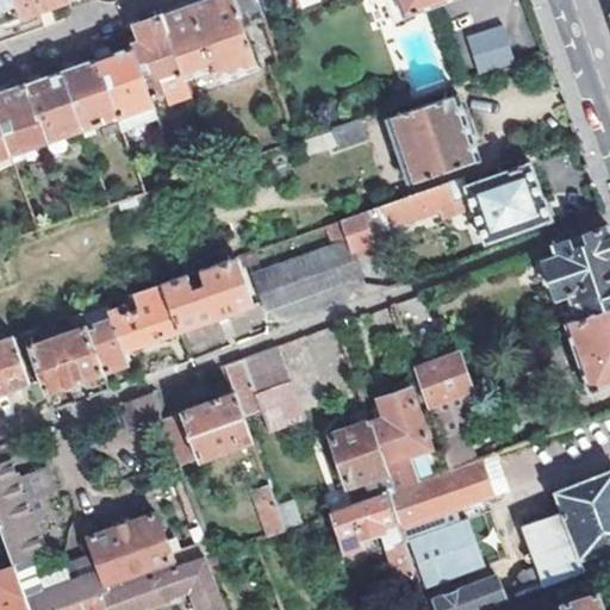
[(0,0),(0,22),(42,7),(63,0),(0,0)]
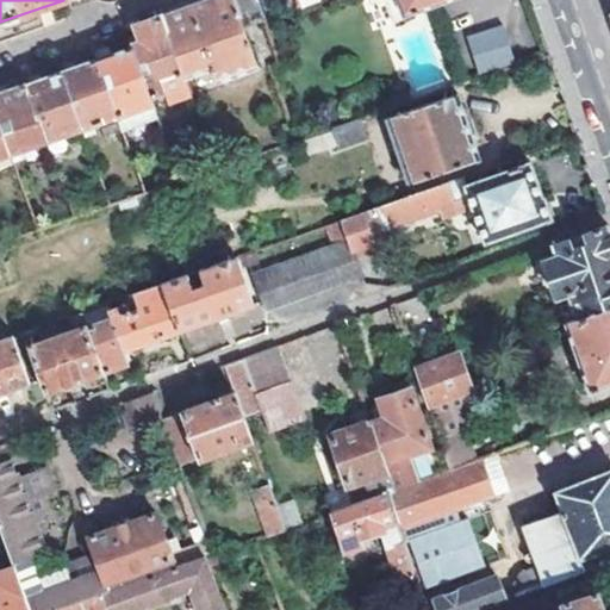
[(263,22),(255,0),(207,0),(163,16),(186,79),(213,69),(218,82),(259,68),(244,27),(263,22)]
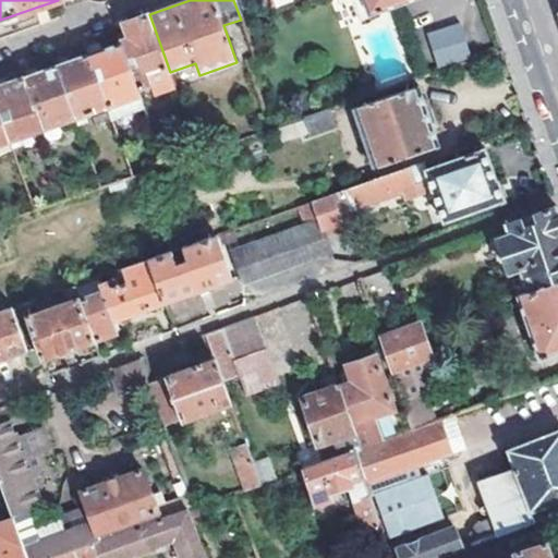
[(363,0),(370,15),(412,0),(363,0)]
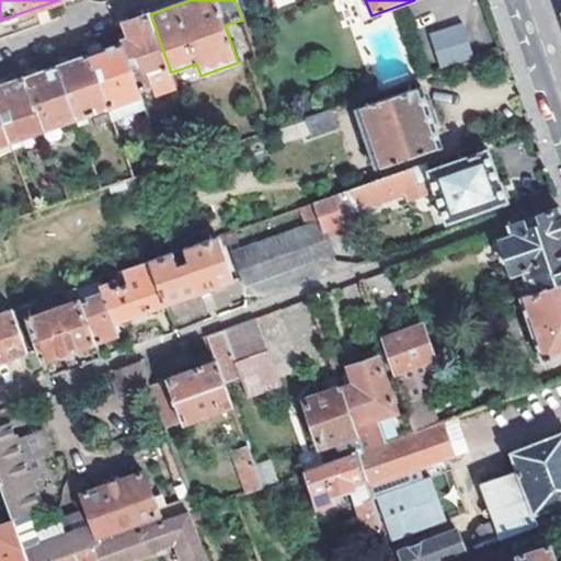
[(171,72),(150,14),(125,24),(130,41),(122,44),(138,90),(173,79),(171,72)]
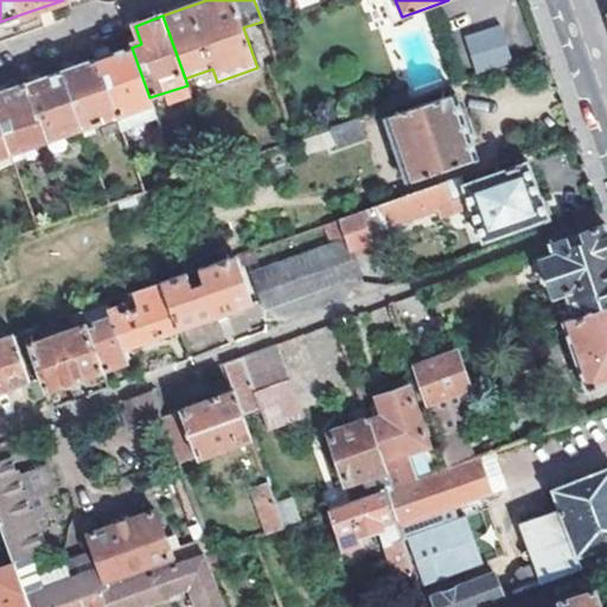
[(465,32),(473,71),(511,64),(504,25),(465,32)]
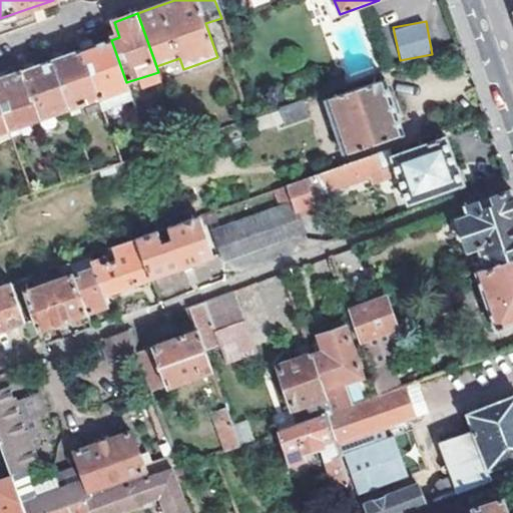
[(111,40),(81,50),(98,99),(102,108),(131,97),(126,82),(111,40)]
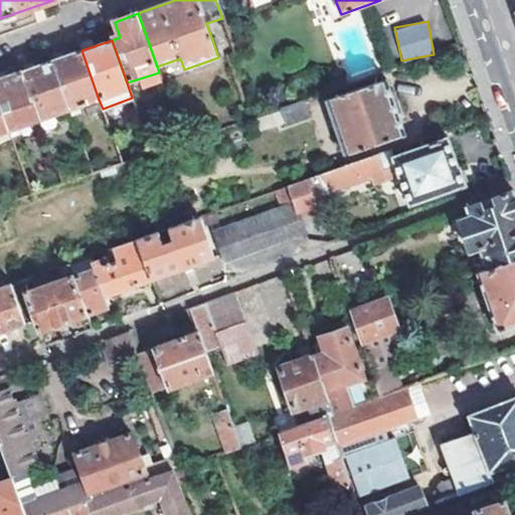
[(81,50),(53,60),(70,110),(99,100),(81,50)]
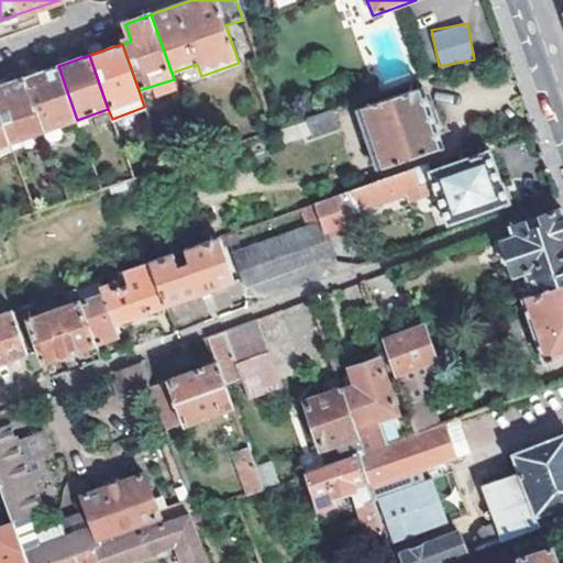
[(58,66),(26,77),(44,131),(77,120),(58,66)]
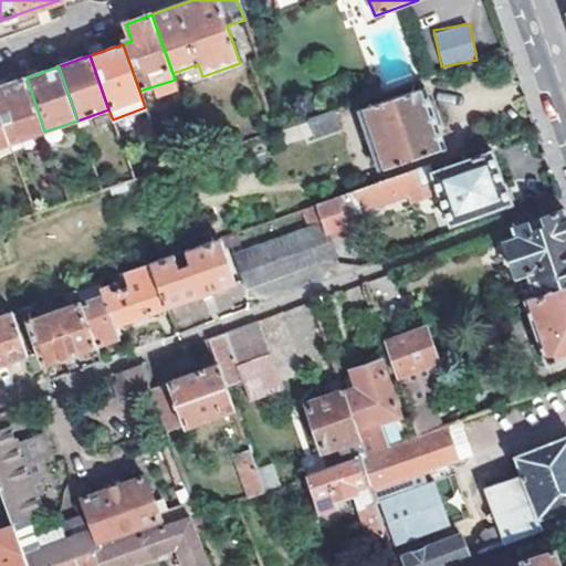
[(27,77),(0,86),(0,115),(10,144),(44,132),(27,77)]
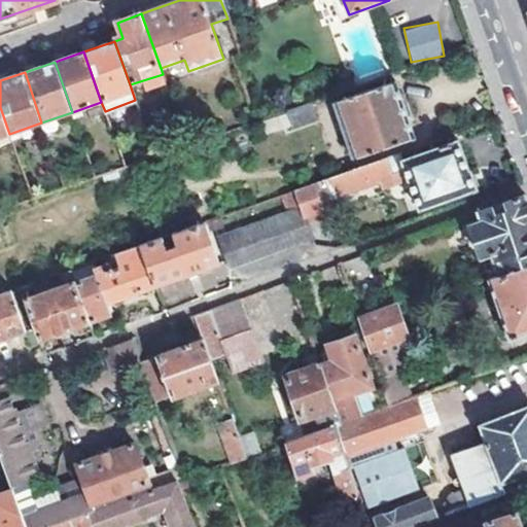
[(354,159),(415,138),(394,81),(335,102),(354,159)]
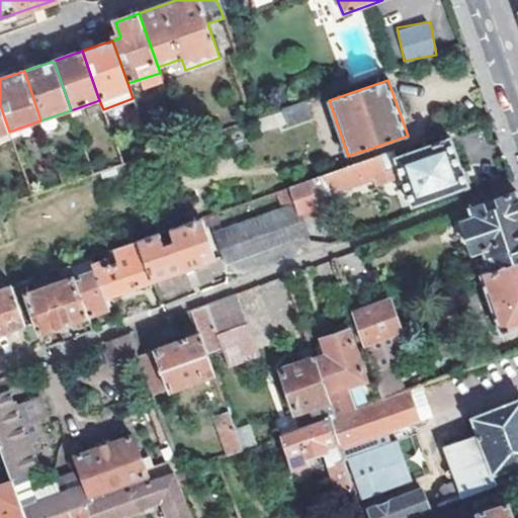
[(282,109),(287,124),(312,115),(307,101),(282,109)]
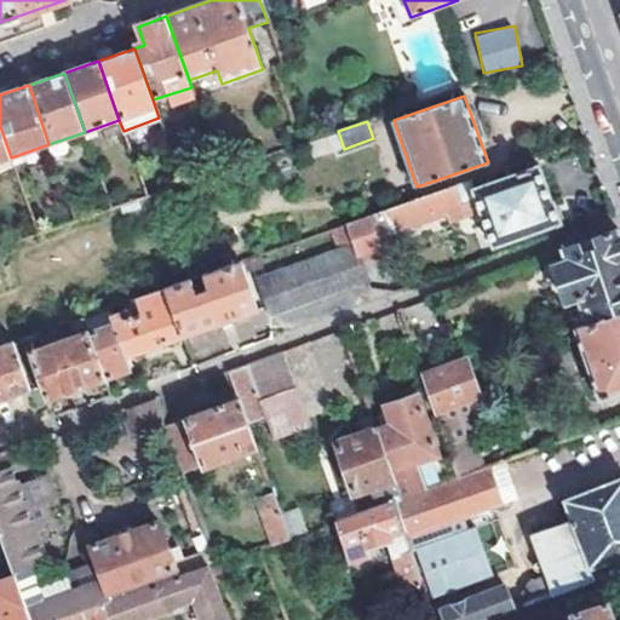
[(0,126),(0,161),(11,158),(0,126)]
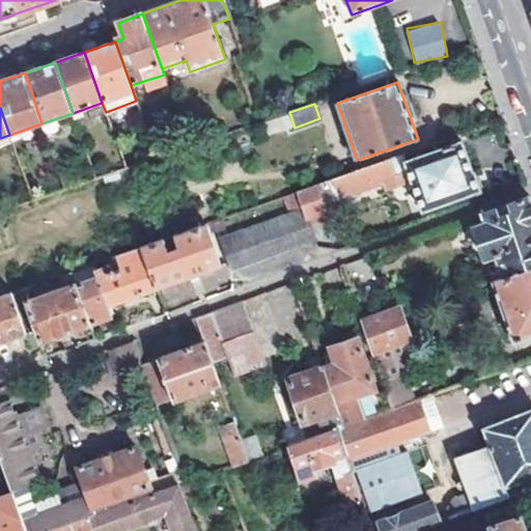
[(422,212),(480,191),(464,143),(409,162),(407,155),(297,192),(308,223),(329,216),(325,202),(382,183),(385,189),(412,179),(422,212)]
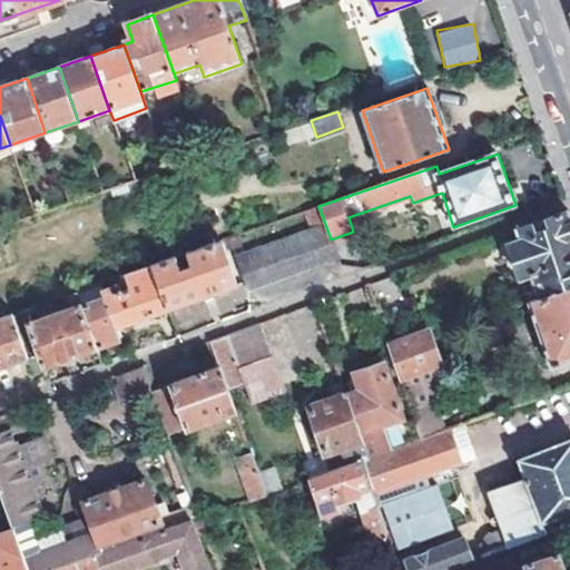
[(313,231),(238,258),(249,290),(337,257),(331,239),(318,206),(306,210),(313,231)]
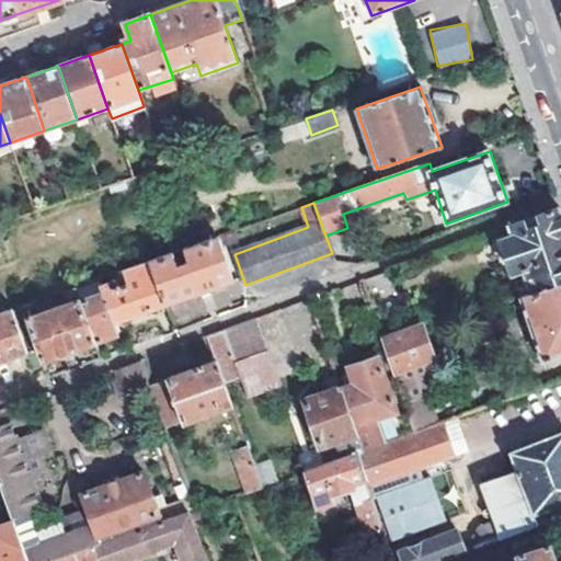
[(512,275),(521,298),(560,284),(560,215),(559,208),(507,228),(510,236),(500,240),(512,275)]
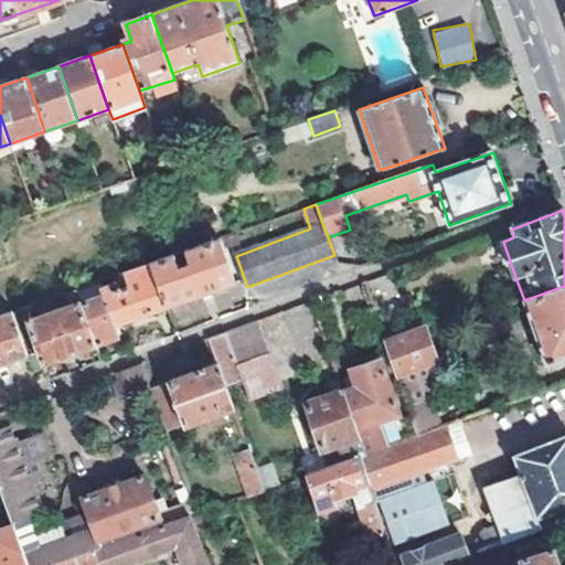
[(173,254),(151,262),(167,306),(235,281),(220,238),(185,251),(190,265),(179,268),(173,254)]
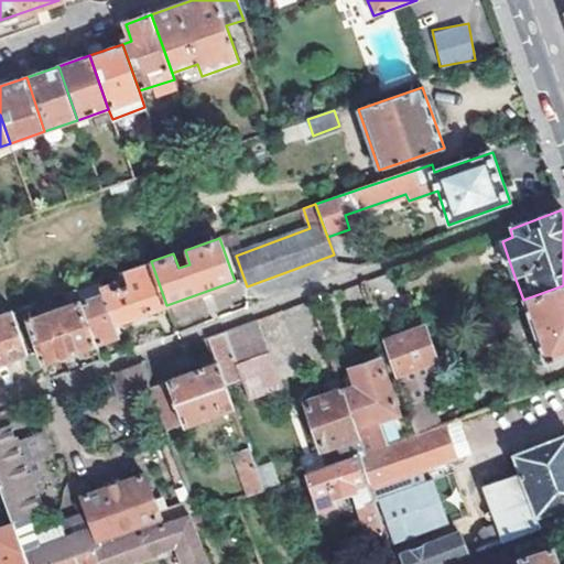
[(116,323),(166,305),(151,261),(125,271),(129,286),(121,289),(119,283),(101,290),(104,295),(83,303),(98,344),(120,335),(116,323)]
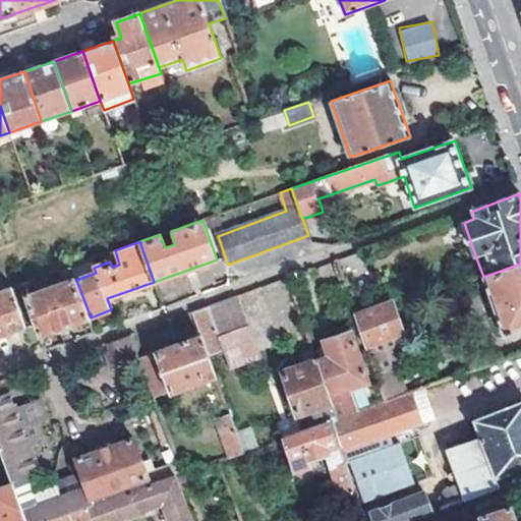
[(476,279),(483,277),(475,255),(469,257),(476,279)]
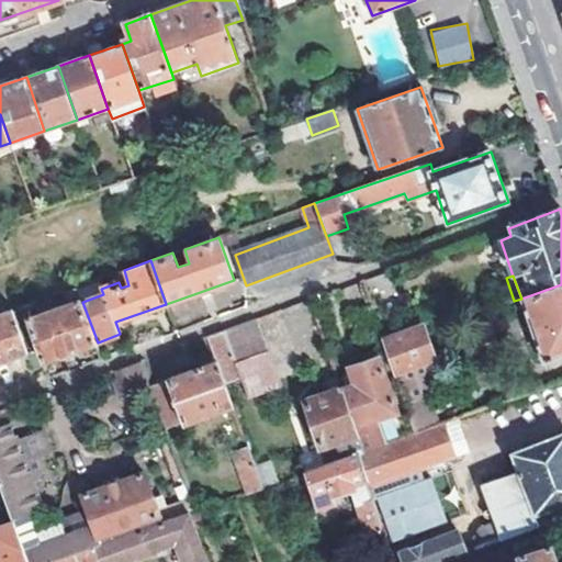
[(544,362),(561,355),(561,284),(521,299),(544,362)]
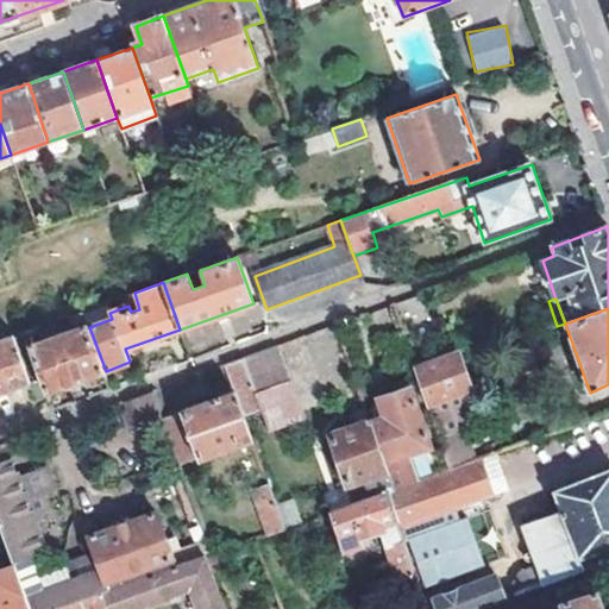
[(83,311),(69,315),(74,328),(41,339),(37,327),(26,331),(46,391),(106,371),(89,327),(83,311)]
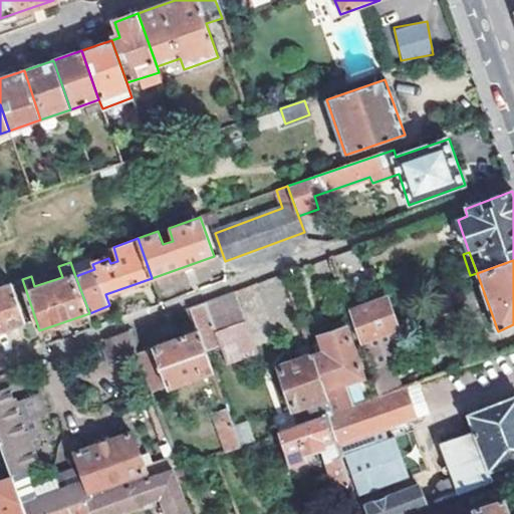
[(0,328),(24,319),(11,282),(0,286),(0,328)]
